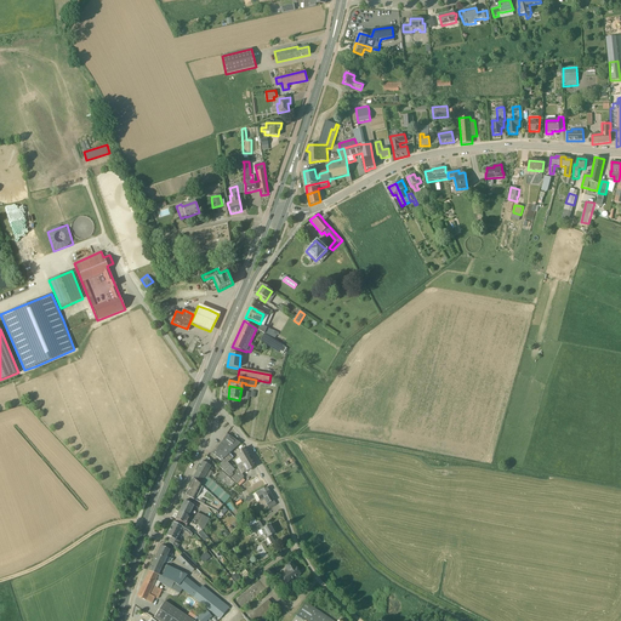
[(235,448),(240,444),(227,434),(222,442),(212,454),(222,461),(235,448)]
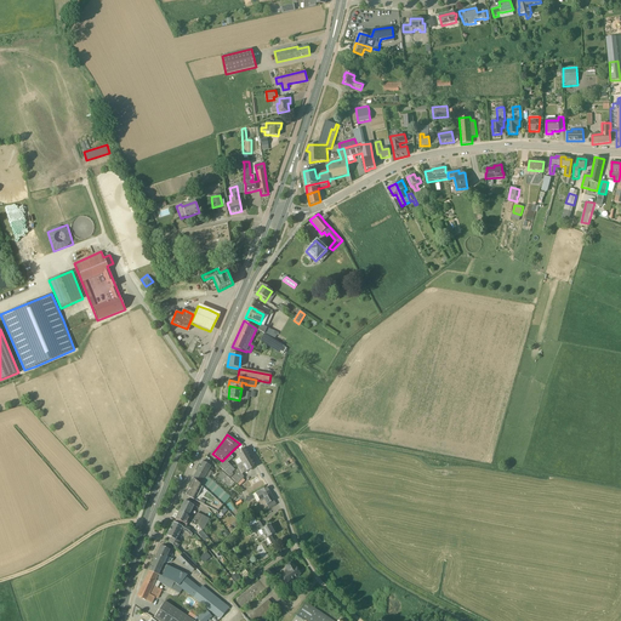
[(245,448),(240,450),(240,451),(237,454),(239,459),(234,461),(237,466),(240,471),(244,468),(244,467),(244,466),(245,465),(244,463),(251,460),(245,448)]
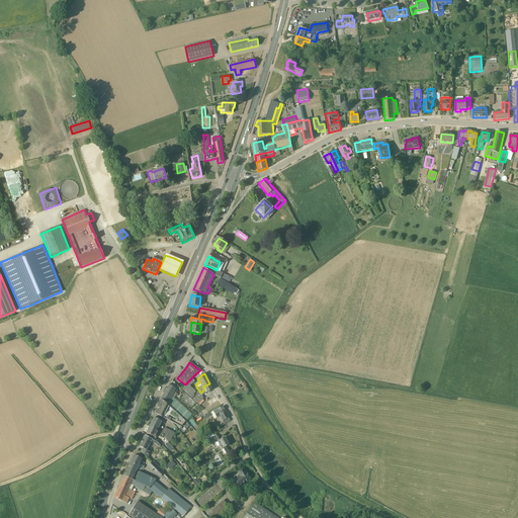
[(190,386),(194,381),(192,378),(187,383),(182,389),(190,398),(191,397),(193,399),(195,397),(193,395),(196,393),(190,386)]
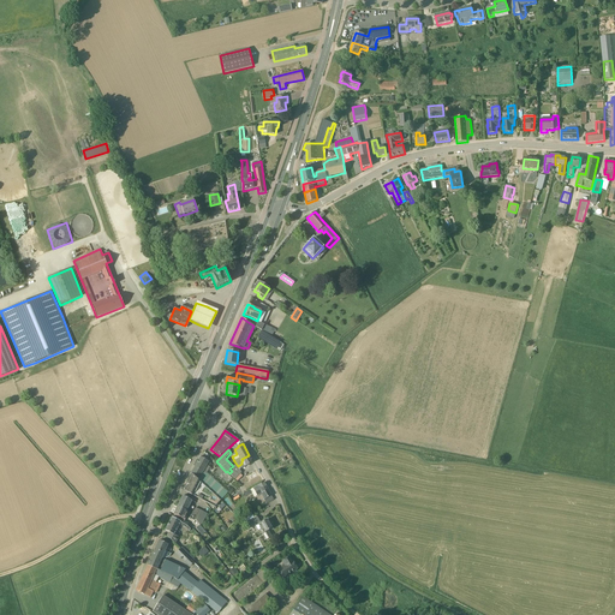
[(242,464),(238,466),(232,471),(230,473),(234,479),(242,473),(239,470),(254,463),(249,455),(242,459),(243,460),(242,461),(242,463),(242,464)]
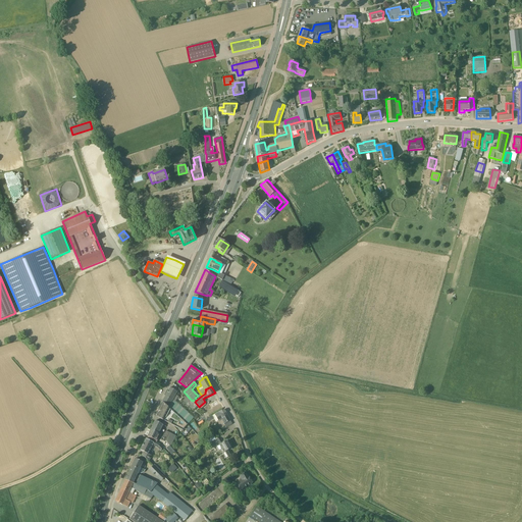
[(175,402),(178,397),(175,395),(177,392),(169,387),(165,397),(175,403),(175,402)]
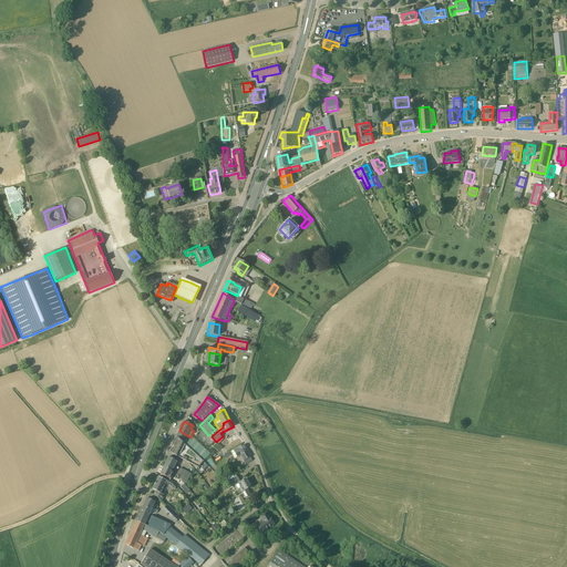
[(176,436),(176,437),(171,446),(173,447),(169,453),(198,467),(203,462),(204,462),(210,454),(191,436),(191,437),(179,431),(176,436)]
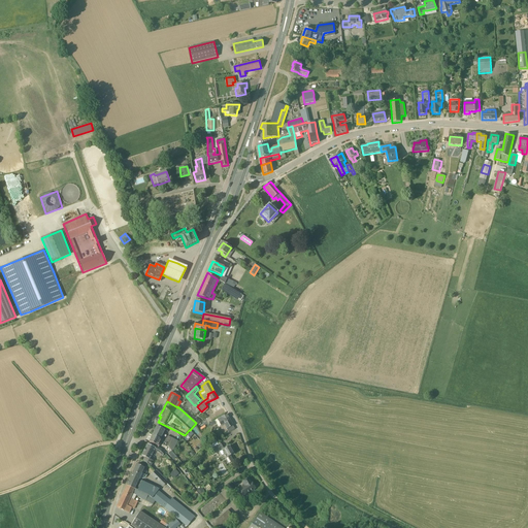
[(189,401),(185,405),(195,415),(199,410),(189,401)]
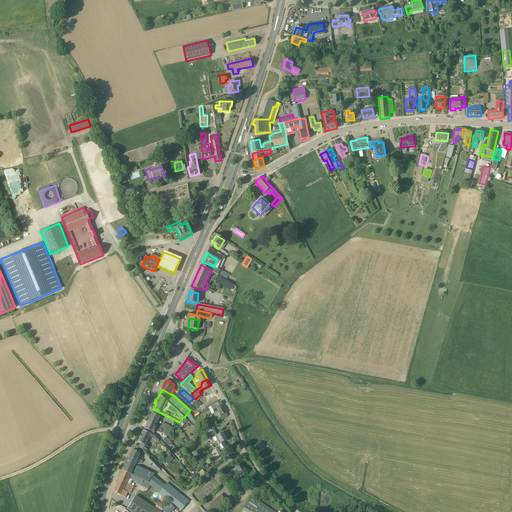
[(206,398),(209,404),(218,398),(215,393),(206,398)]
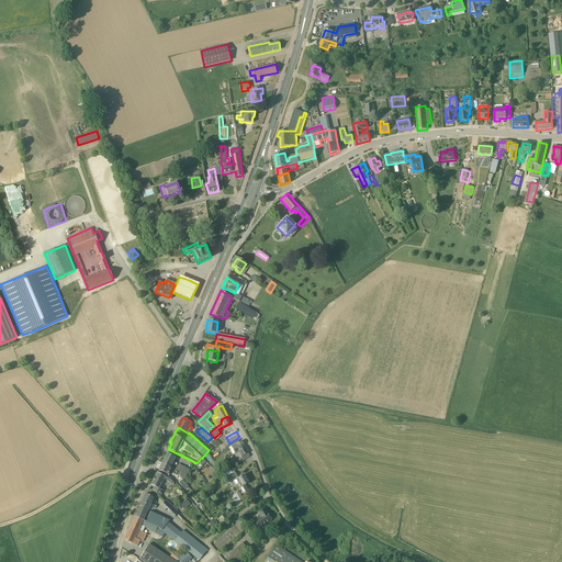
[(236,444),(231,446),(236,453),(238,452),(245,448),(242,441),(236,445),(236,444)]
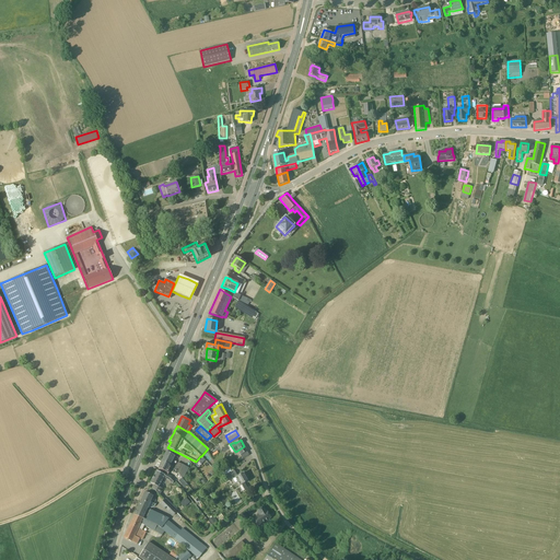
[(245,452),(247,452),(244,446),(237,451),(241,456),(243,459),(249,455),(248,455),(247,455),(245,452)]
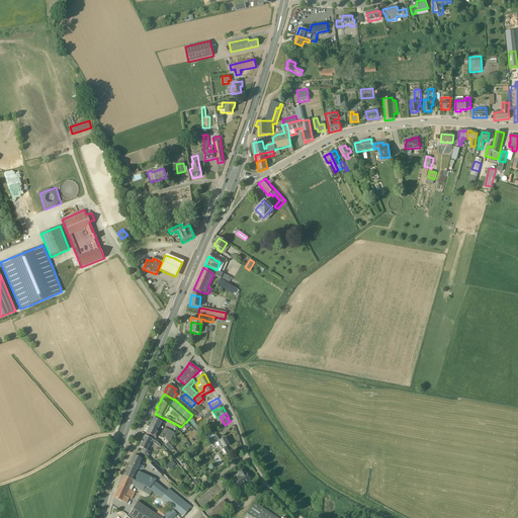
[(169,443),(175,433),(165,428),(163,430),(159,428),(162,422),(154,418),(149,427),(161,433),(164,437),(165,438),(169,443)]
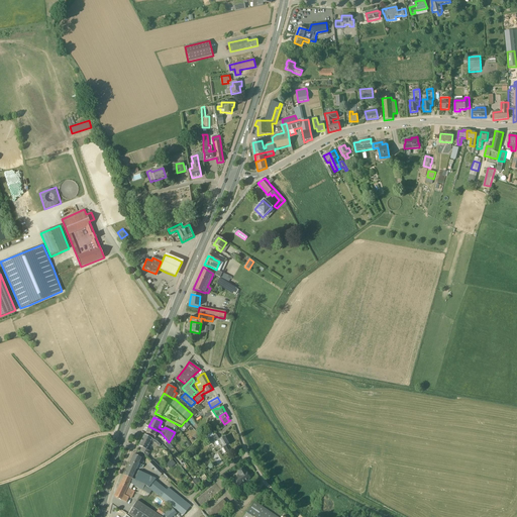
[(164,436),(161,432),(148,426),(145,432),(156,437),(157,434),(163,438),(164,436)]
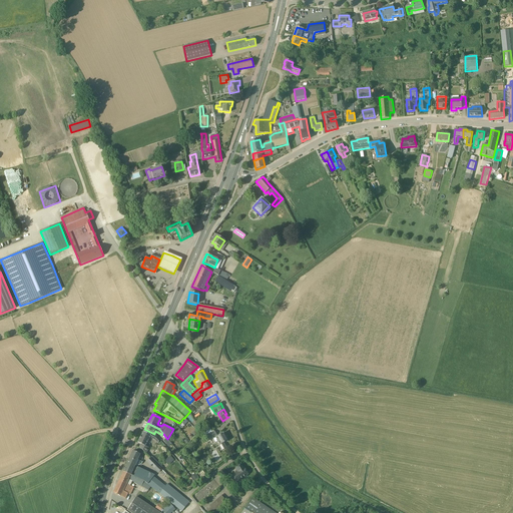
[(226,441),(222,434),(217,437),(214,431),(213,432),(212,430),(207,433),(208,435),(205,436),(207,440),(212,437),(215,443),(216,442),(221,451),(226,448),(223,443),(226,441)]
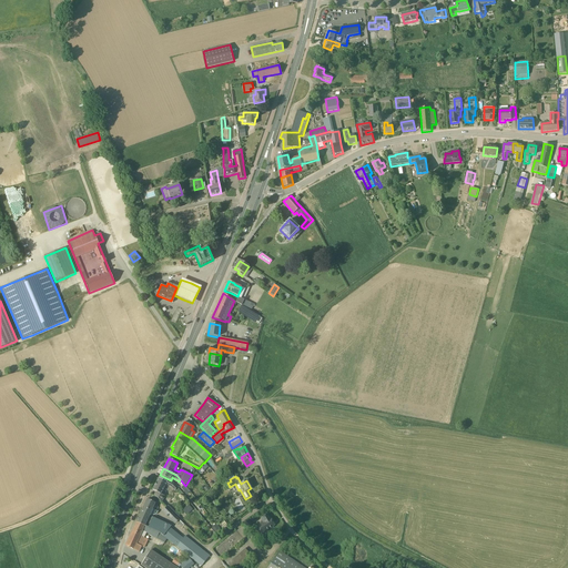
[(160,478),(159,478),(152,490),(155,492),(154,496),(160,500),(162,503),(165,497),(168,492),(163,489),(165,485),(172,488),(174,492),(176,487),(174,484),(172,483),(161,477),(160,478)]
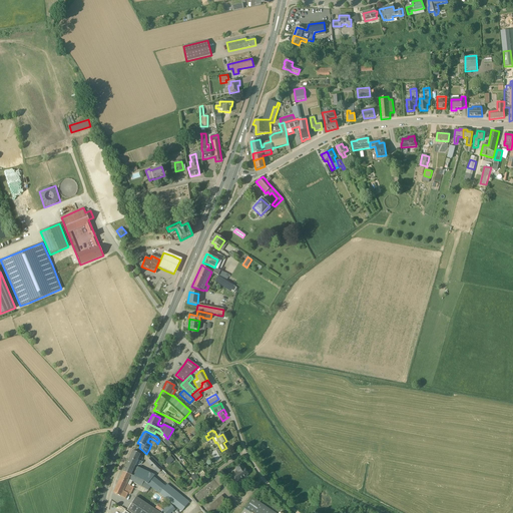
[(189,502),(167,484),(165,486),(153,477),(155,475),(135,466),(140,454),(132,451),(123,472),(143,481),(150,487),(171,504),(177,508),(181,512),(189,502)]
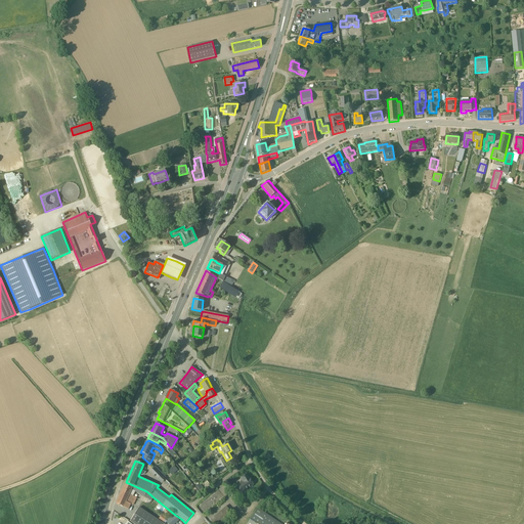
[(174,466),(168,472),(172,476),(178,470),(174,466)]
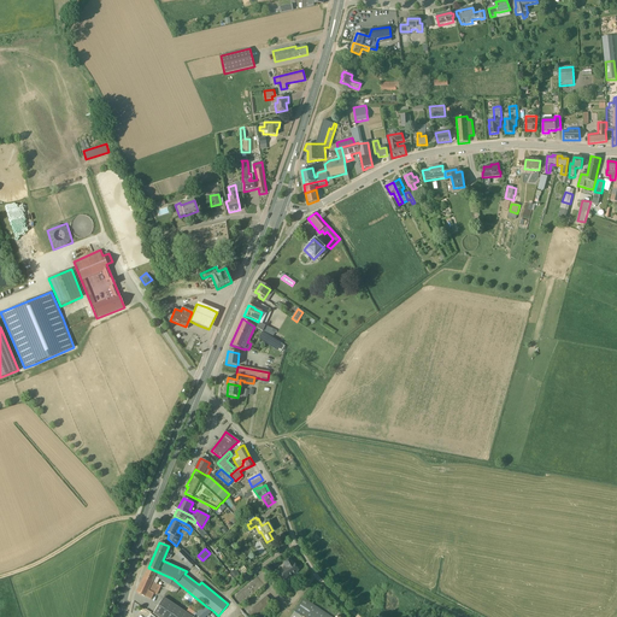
[(183,550),(181,552),(194,564),(195,562),(183,550)]
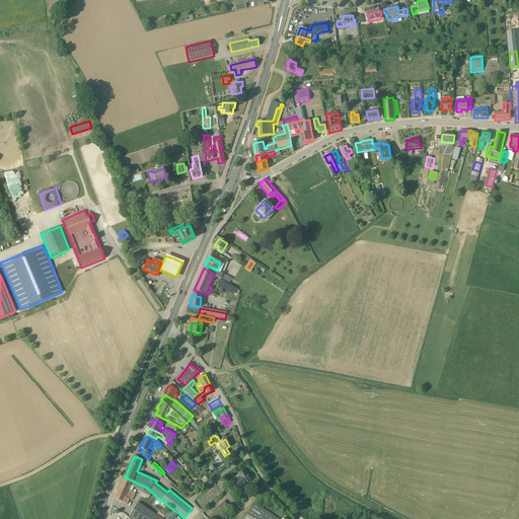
[(152,464),(148,467),(160,479),(160,478),(165,483),(168,479),(163,474),(152,464)]
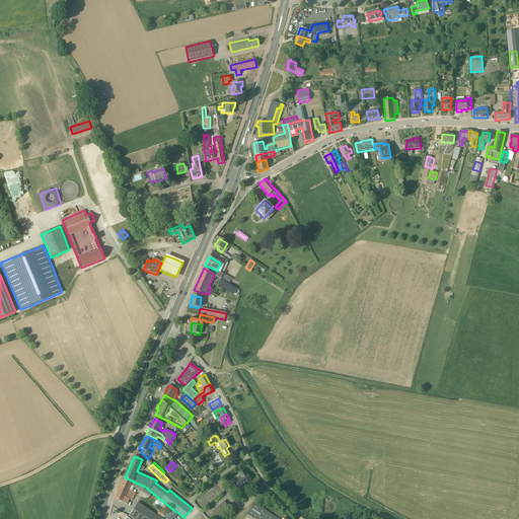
[(250,479),(247,474),(246,474),(244,470),(238,473),(241,477),(235,482),(238,488),(242,485),(243,486),(249,482),(249,480),(250,479)]
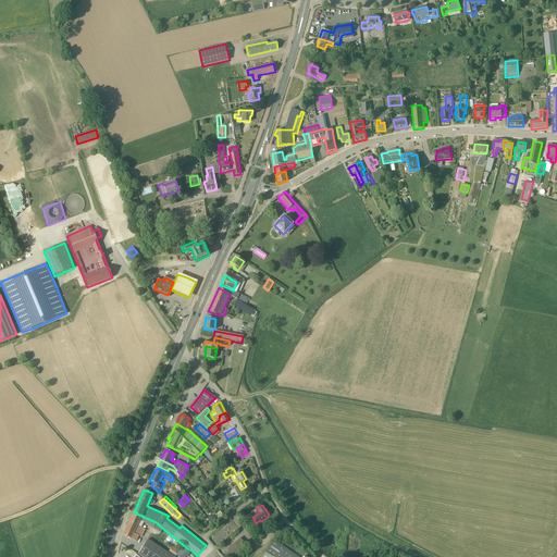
[(139,520),(153,528),(161,533),(163,529),(156,522),(134,512),(130,522),(137,525),(139,520)]
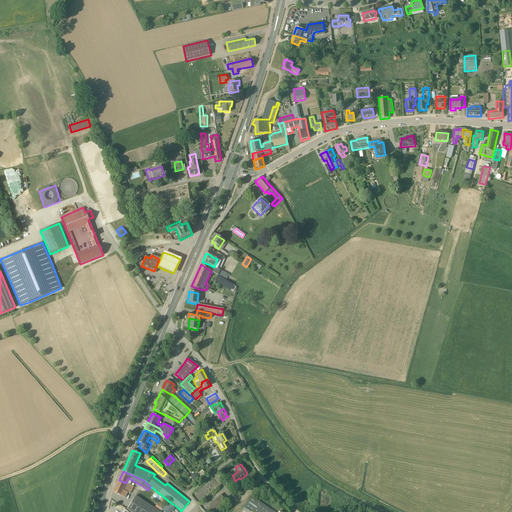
[(123,490),(124,488),(131,491),(133,486),(126,483),(119,480),(113,492),(120,495),(125,497),(128,492),(123,490)]
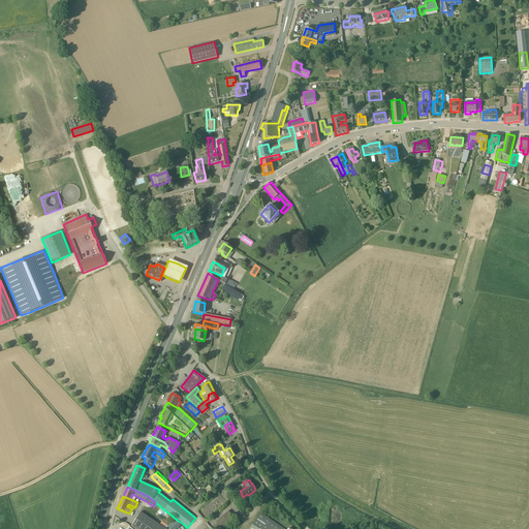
[(221,528),(235,519),(228,511),(207,528),(221,528)]
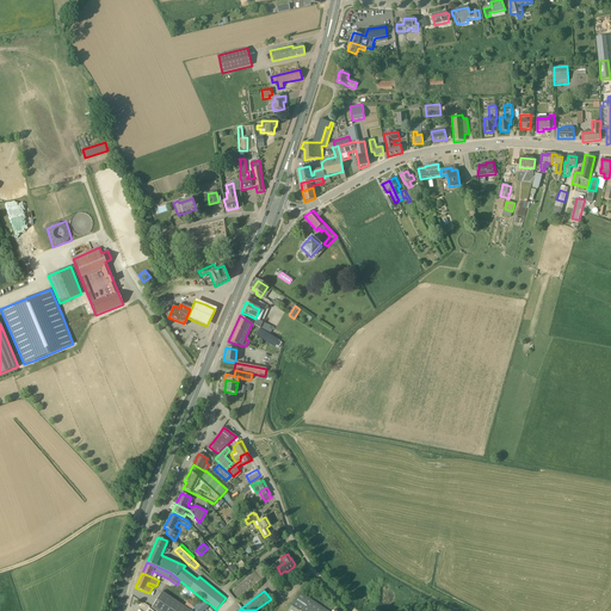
[(190,610),(161,592),(152,608),(155,610),(190,610)]
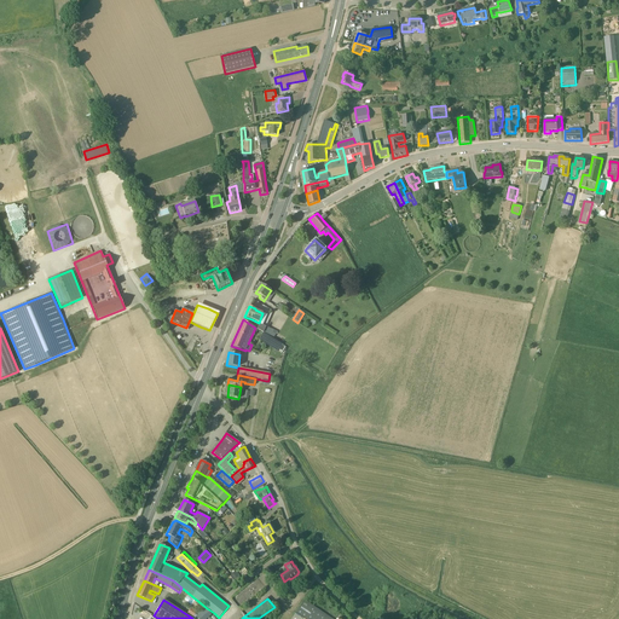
[(331,618),(305,600),(301,606),(291,618),(331,618)]
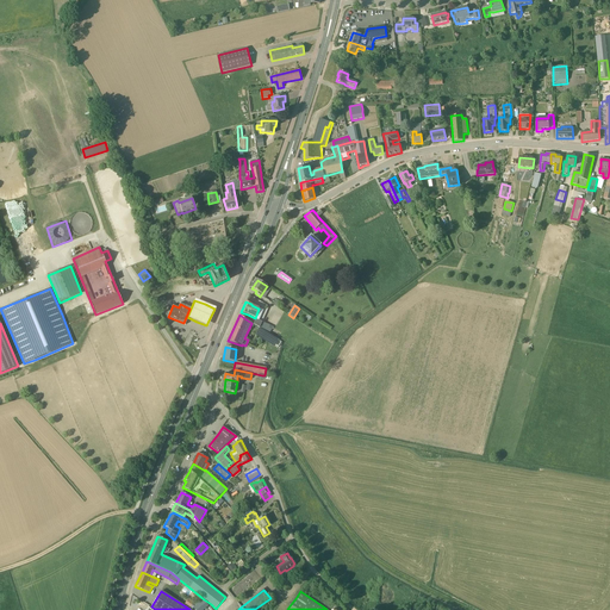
[(195,603),(188,598),(185,604),(191,609),(195,603)]
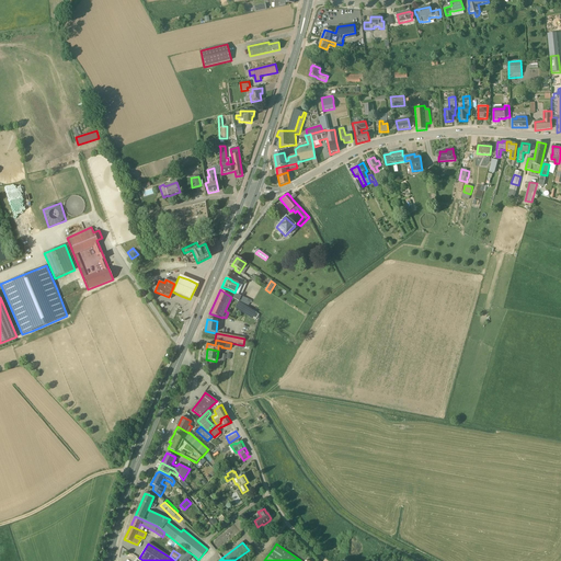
[(185,560),(192,557),(187,551),(179,559),(180,560),(185,560)]
